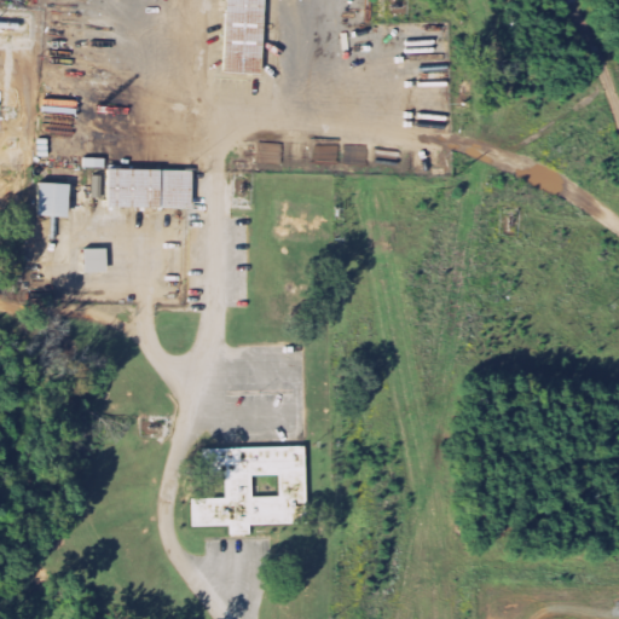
[(224,0),(262,0),(260,74),(221,73),(224,0)]
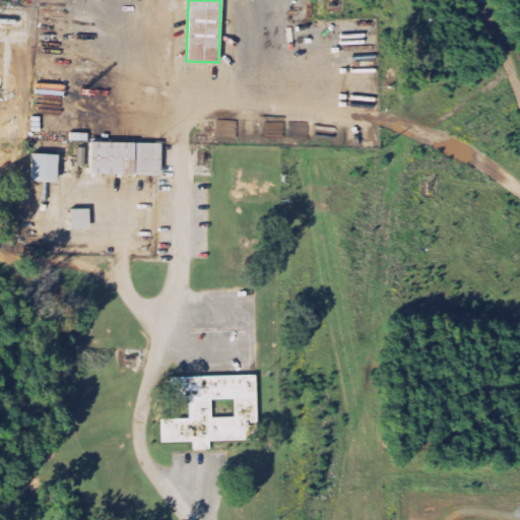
[(73,142),(90,142),(90,135),(74,134),(73,142)]
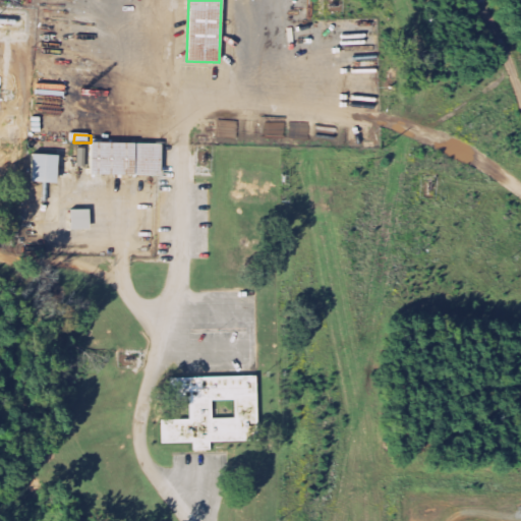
[(91,143),(160,145),(160,176),(90,175),(91,143)]
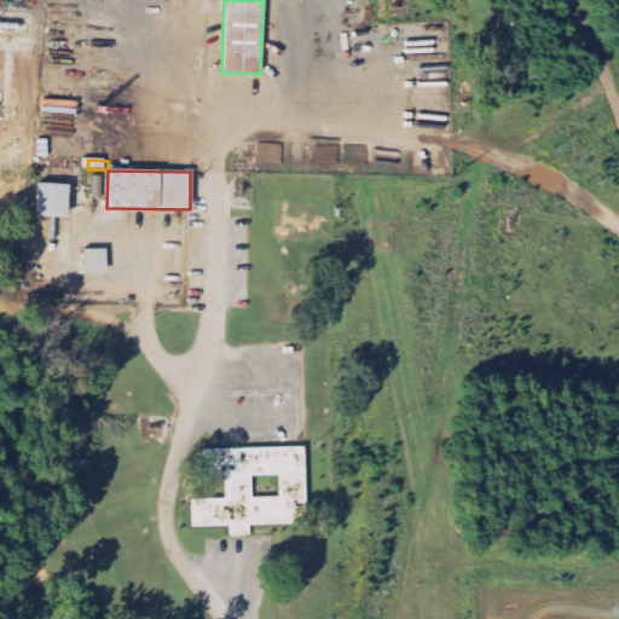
[(68,185),(65,218),(35,215),(38,183),(68,185)]
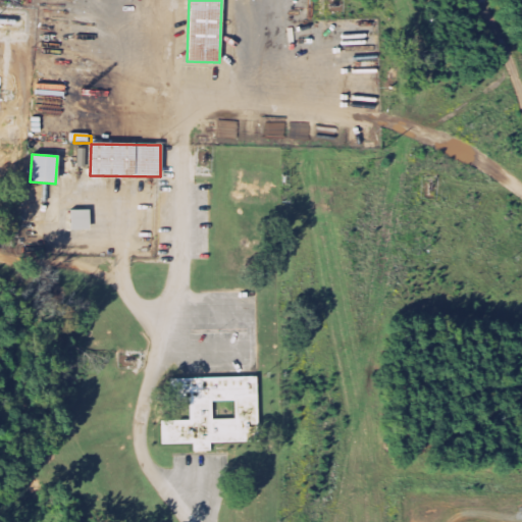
[(71,211),(90,210),(91,230),(72,230),(71,211)]
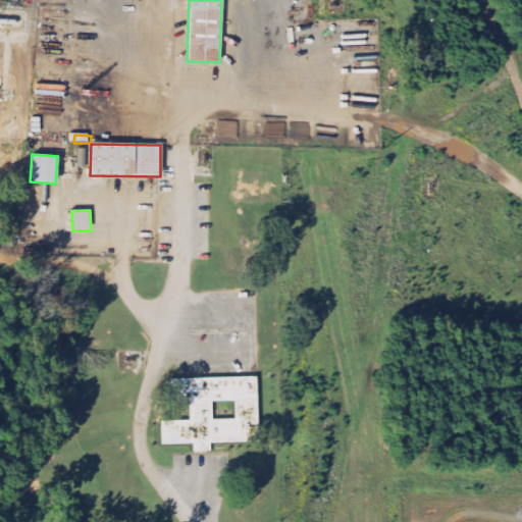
[(258,375),(261,441),(211,444),(211,450),(196,450),(195,442),(161,445),(160,419),(189,418),(188,403),(171,403),(170,379),(258,375)]
